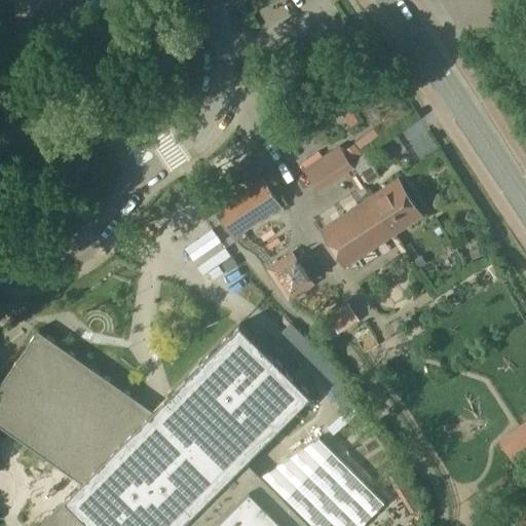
[(344,150),(351,160),(362,154),(360,151),(378,139),(373,130),(344,150)]
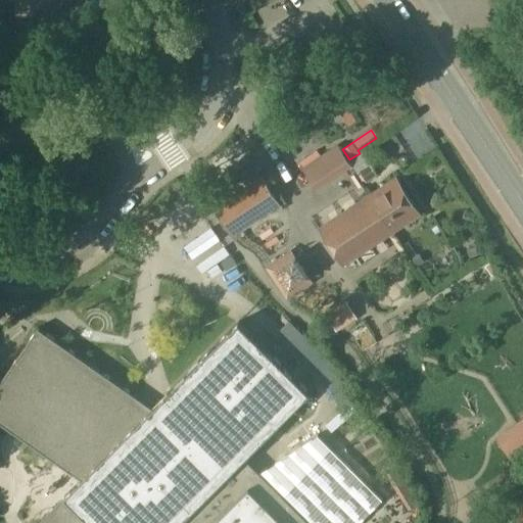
[(376,143),(360,153),(348,160),(358,174),(360,172),(367,182),(377,175),(371,164),(384,155),(376,143)]
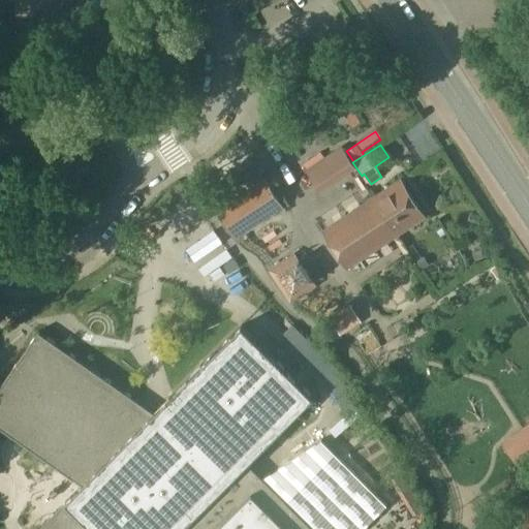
[(318,187),(352,164),(342,148),(307,170),(318,187)]
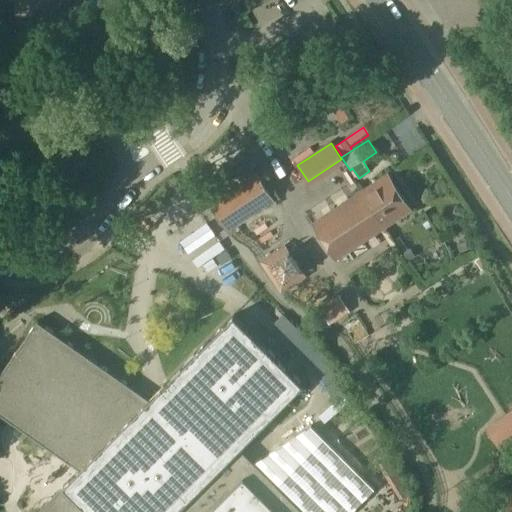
[(226,229),(230,227),(274,199),(257,173),(209,203),(226,229)]
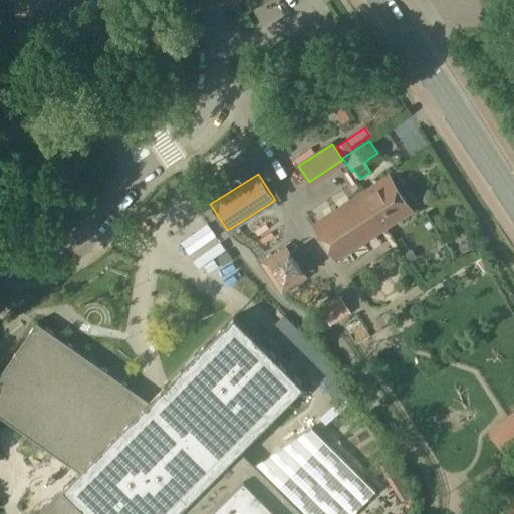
[(389,175),(361,193),(314,224),(338,260),(413,211),(389,175)]
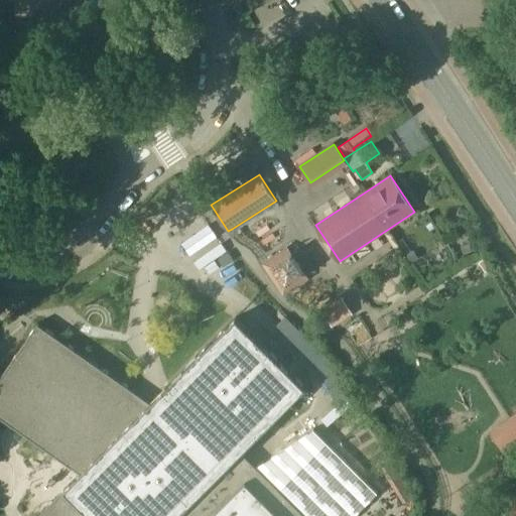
[(467,230),(461,232),(463,238),(469,236),(467,230)]
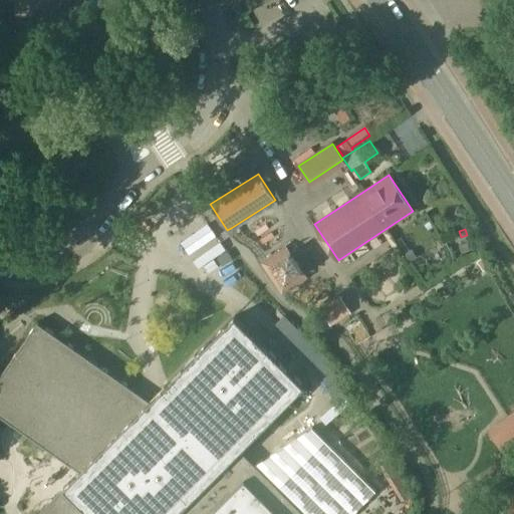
[(286,246),(263,262),(283,292),(306,277),(286,246)]
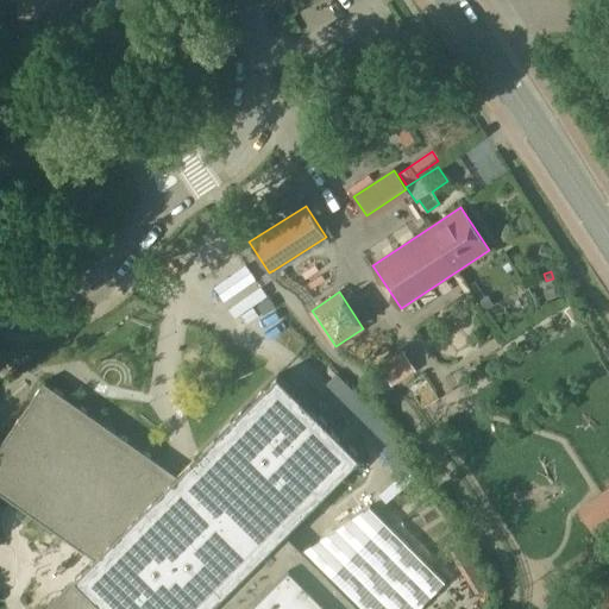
[(479,301),(484,309),(493,305),(488,296),(479,301)]
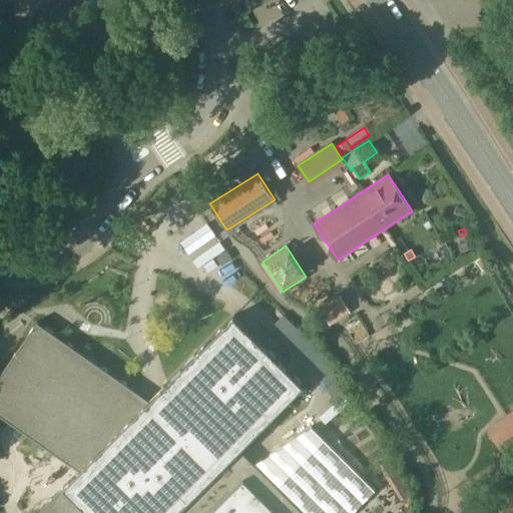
[(226,250),(217,258),(222,265),(232,259),(226,250)]
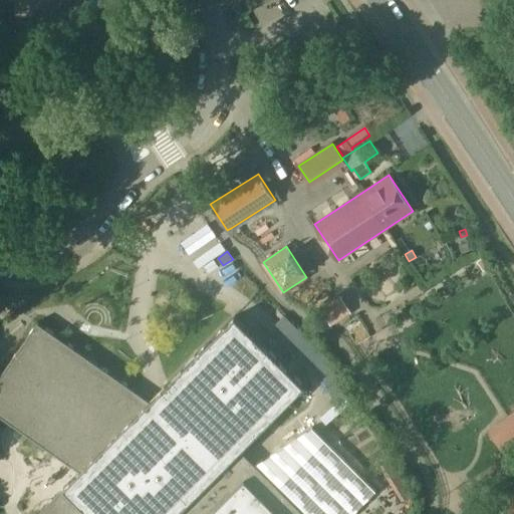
[(338,298),(321,308),(331,324),(348,313),(338,298)]
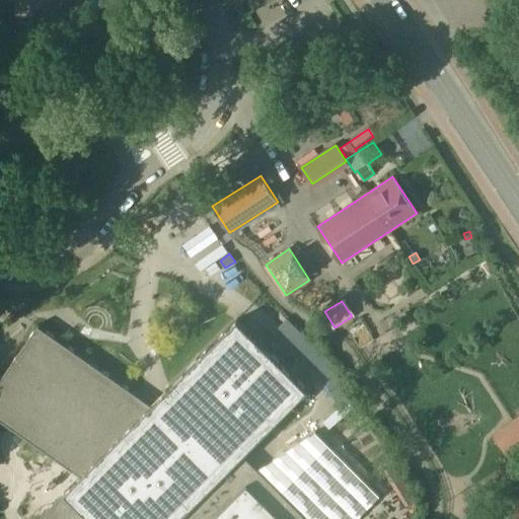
[(308,389),(237,319),(152,404),(39,324),(0,379),(0,420),(80,476),(38,518),(356,518),(379,496),(315,431),(258,468),(243,454),(308,389)]
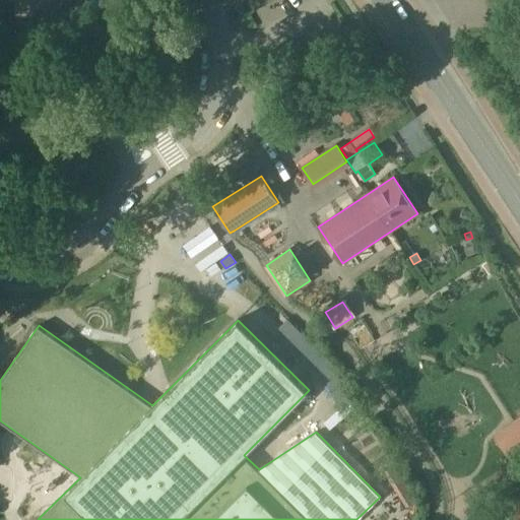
[(514,456),(519,452),(519,428),(503,439),(514,456)]
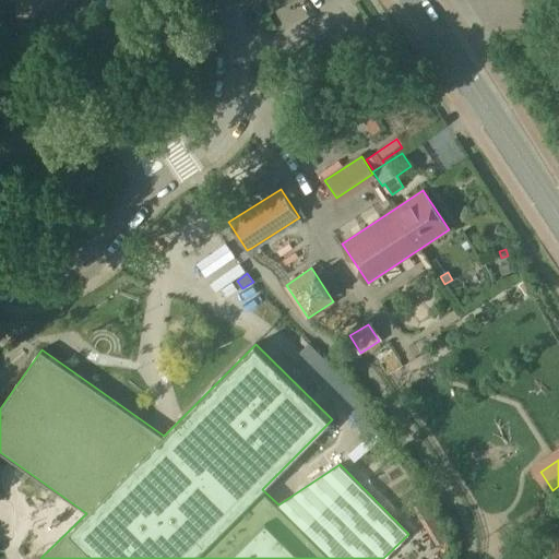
[(558,519),(549,525),(558,538),(558,519)]
